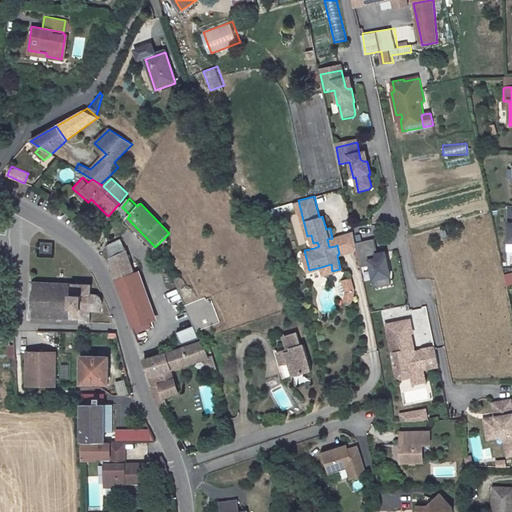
[(337,245),(339,254),(357,250),(357,245),(354,232),(332,238),(335,246),(337,245)]
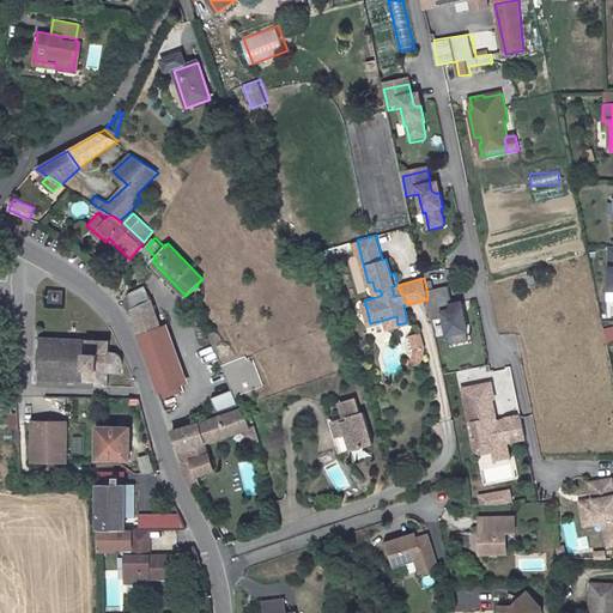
[(133,308),(139,335),(159,327),(151,301),(145,286),(128,291),(133,307),(133,308)]
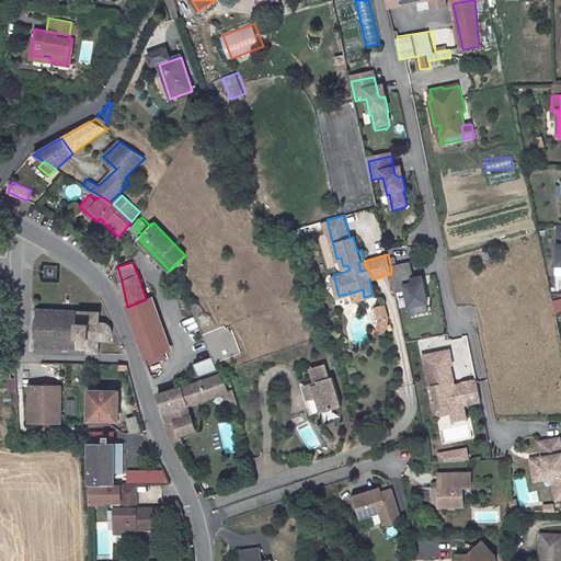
[(411,264),(391,268),(391,274),(396,294),(407,292),(410,308),(414,308),(416,317),(430,315),(427,305),(428,305),(423,278),(414,281),(411,264)]
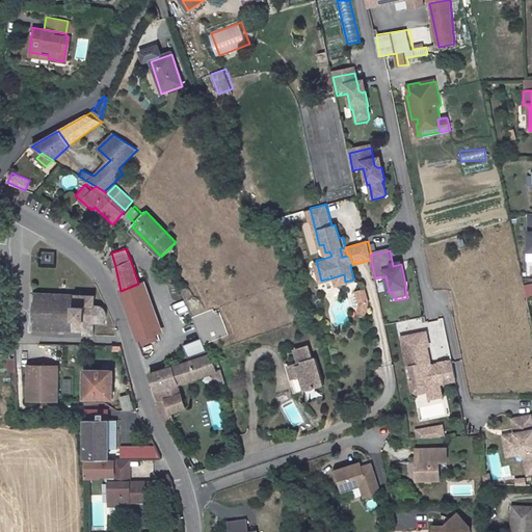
[(43,251),(43,264),(54,264),(54,251),(43,251)]
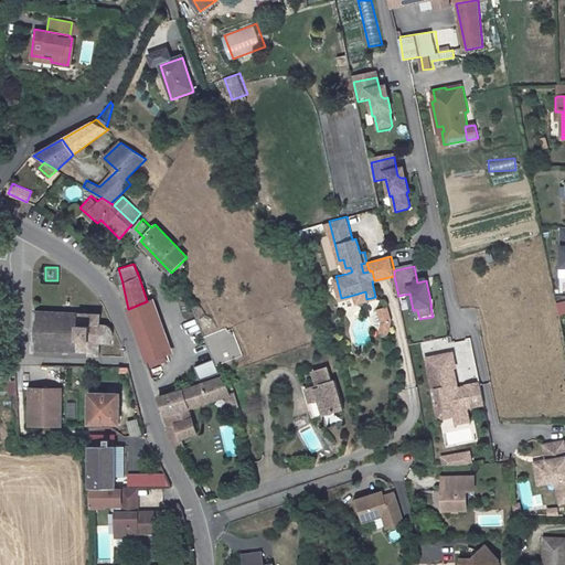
[(354,295),(356,301),(366,299),(365,291),(354,295)]
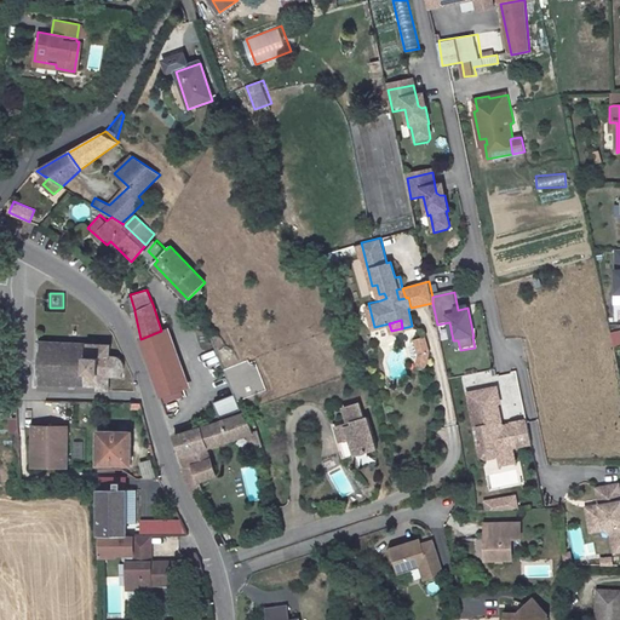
[(207,337),(223,373),(231,394),(246,388),(237,367),(245,365),(231,328),(207,337)]
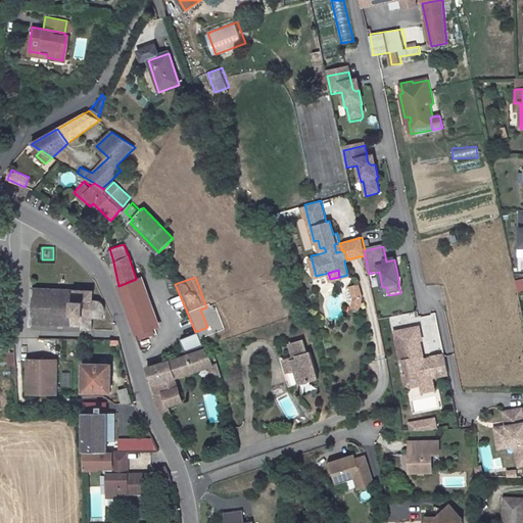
[(119,286),(128,314),(131,321),(150,314),(138,278),(136,279),(119,286)]
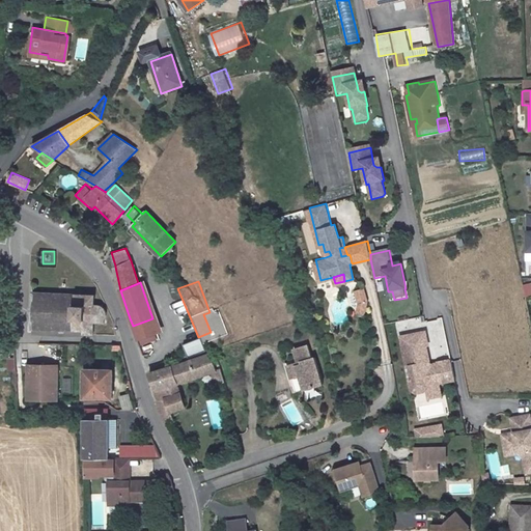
[(358,314),(369,314),(368,288),(357,288),(358,314)]
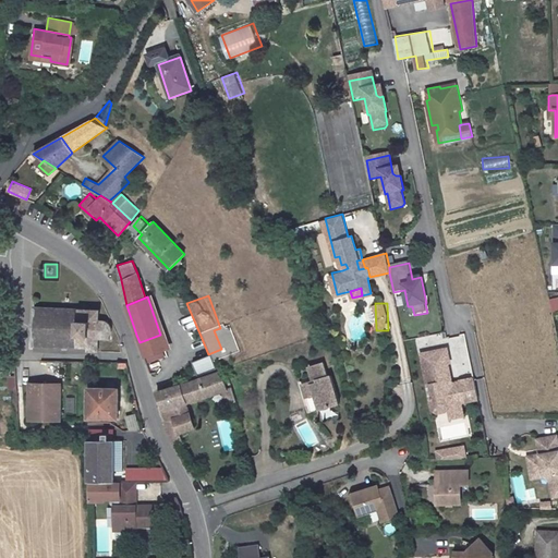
[(100,311),(35,307),(33,347),(87,348),(87,352),(98,352),(99,339),(110,339),(110,337),(112,331),(112,328),(111,327),(109,324),(108,322),(106,320),(100,319),(100,311)]
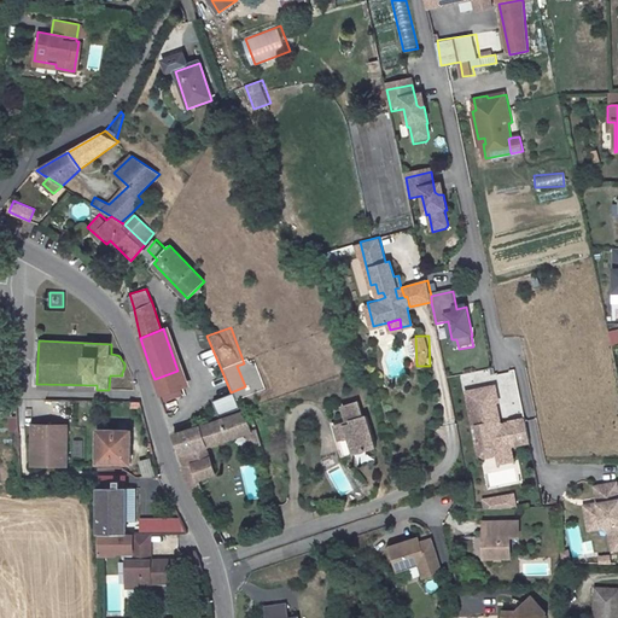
[(161,397),(184,389),(178,371),(155,379),(161,397)]
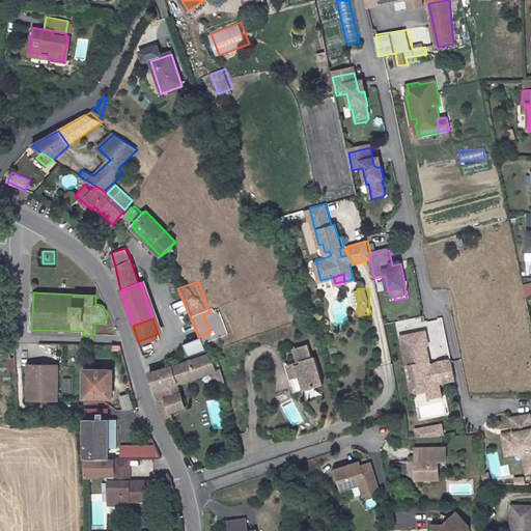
[(426,333),(401,338),(408,368),(411,367),(413,379),(411,380),(413,391),(417,394),(425,392),(427,388),(427,385),(438,383),(438,384),(455,381),(451,361),(430,365),(426,346),(428,345),(426,333)]
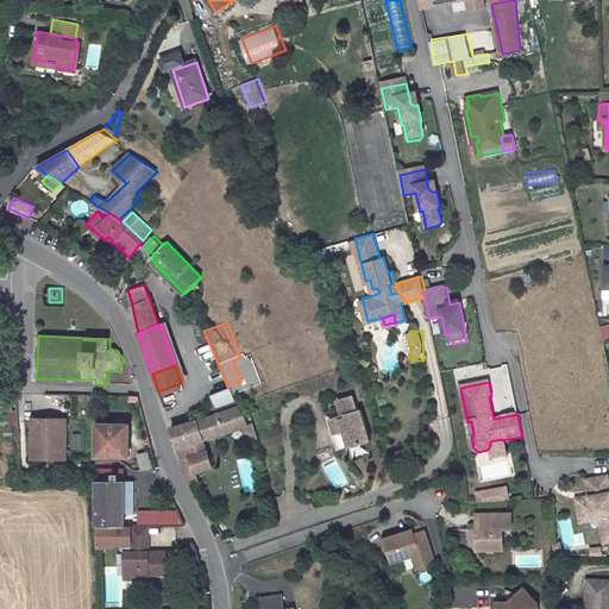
[(227,387),(209,394),(215,407),(232,400),(227,387)]
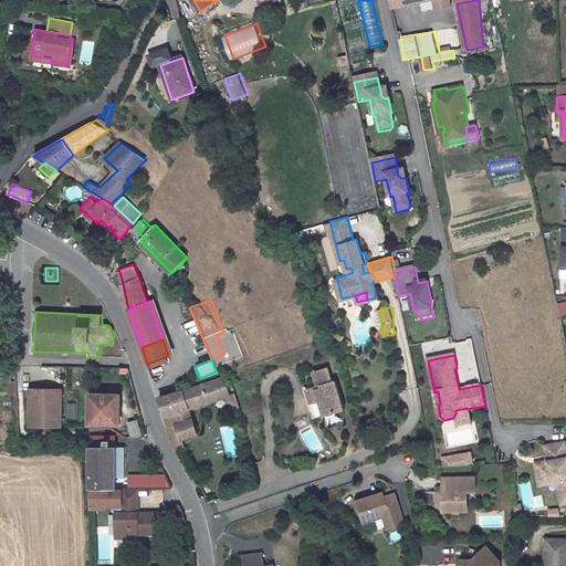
[(4,367),(6,384),(17,383),(16,367),(4,367)]
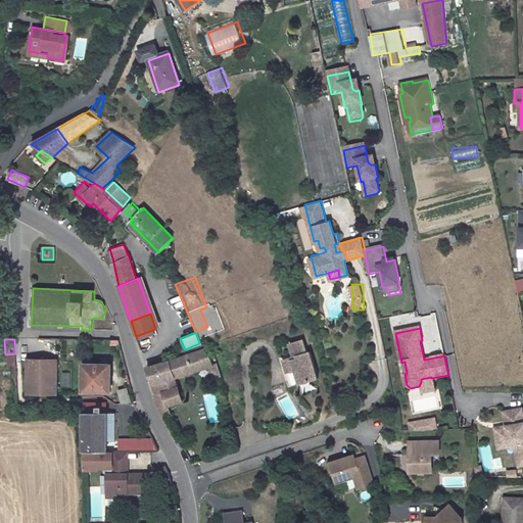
[(317,378),(308,351),(305,353),(301,340),(288,344),(291,354),(293,354),(294,358),(292,359),(291,358),(284,360),(287,372),(294,370),(298,383),(317,378)]
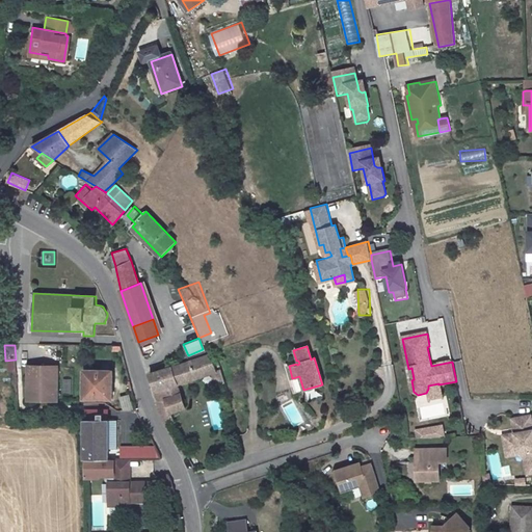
[(211,354),(150,376),(156,392),(179,384),(216,372),(211,354)]
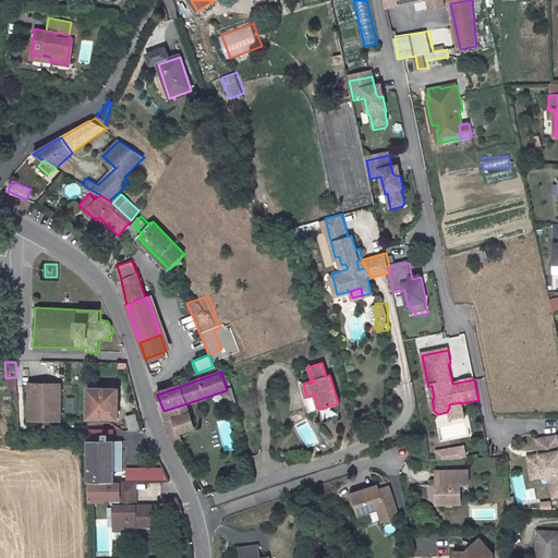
[(62,386),(38,385),(38,390),(31,390),(31,421),(61,422),(62,386)]
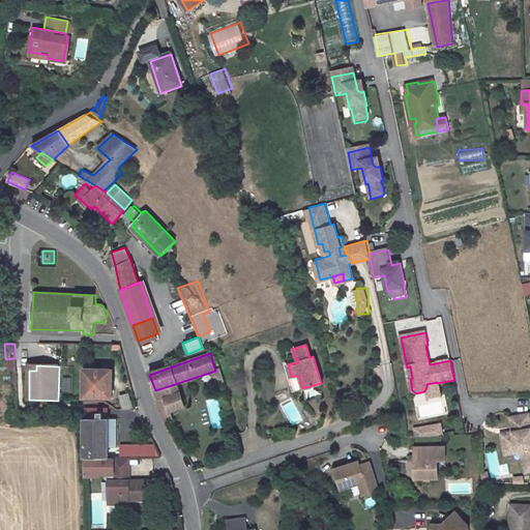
[(113,370),(86,369),(86,398),(113,398),(113,370)]
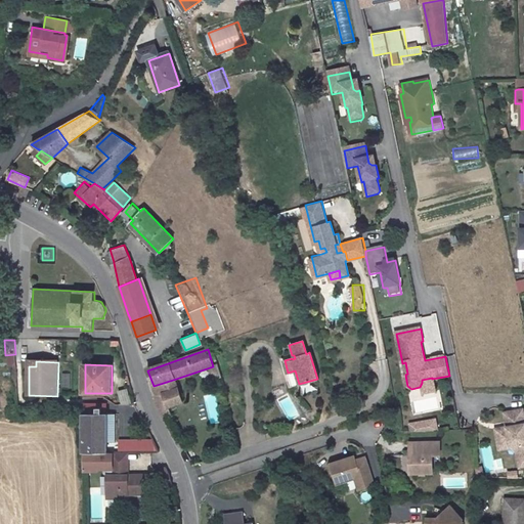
[(288,373),(292,386),(299,384),(295,370),(288,373)]
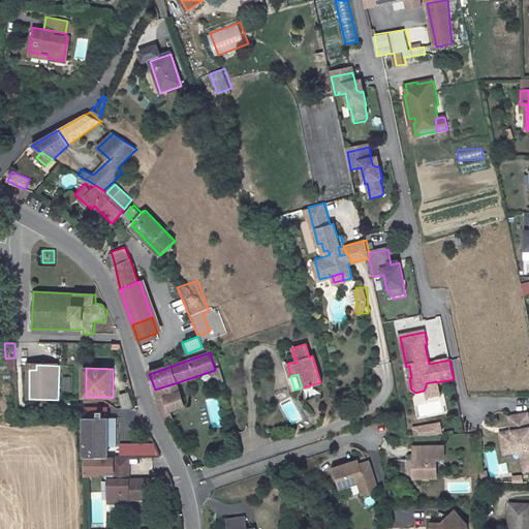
[(436,381),(426,383),(428,396),(438,394),(436,382),(436,381)]
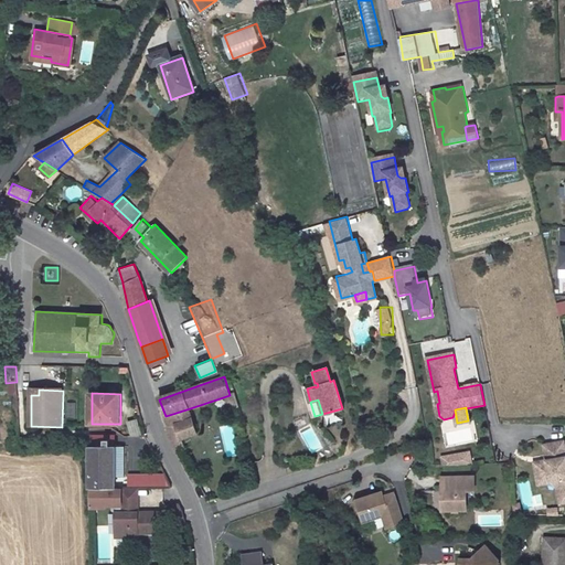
[(190,408),(166,416),(169,426),(193,418),(190,408)]
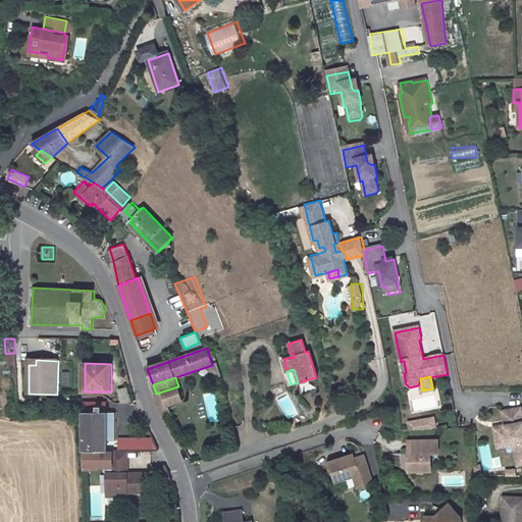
[(128,386),(118,389),(122,404),(133,400),(128,386)]
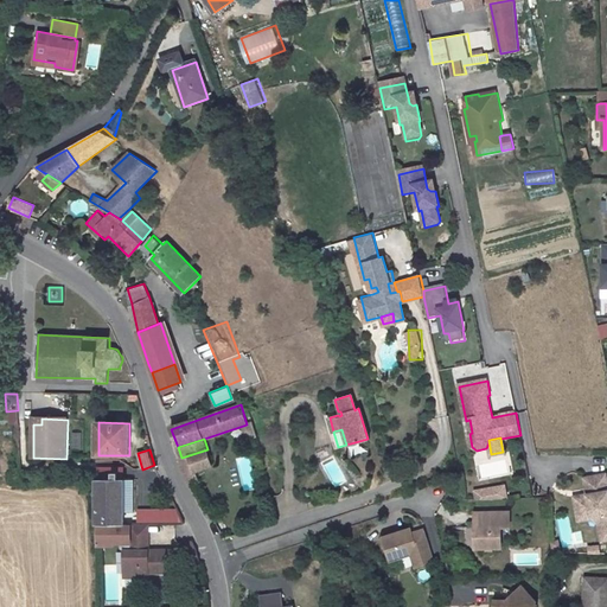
[(181,458),(179,459),(189,484),(191,484),(199,480),(198,477),(213,471),(208,449),(181,458)]
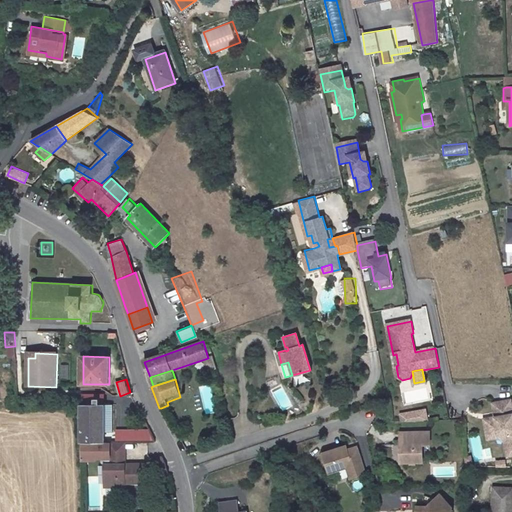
[(83,405),(83,443),(105,443),(106,405),(102,405),(102,396),(83,397),(83,405)]
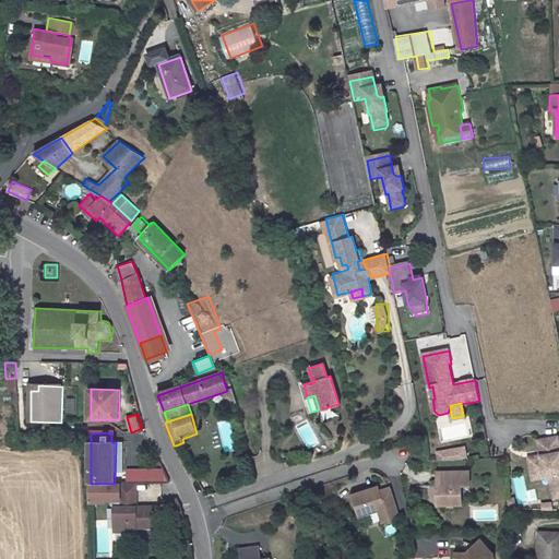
[(558,448),(557,437),(537,441),(539,456),(527,459),(531,476),(544,474),(555,477),(558,498),(558,497),(558,448)]
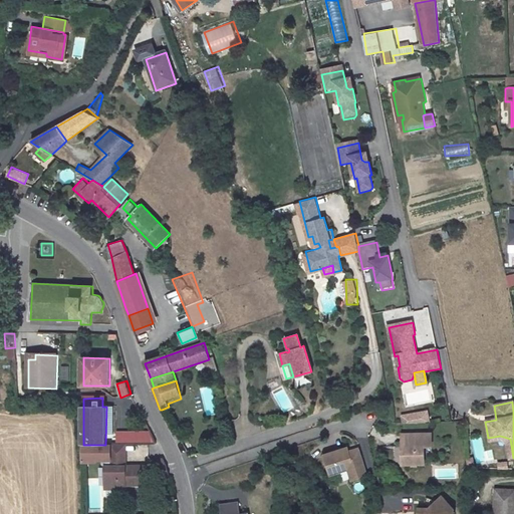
[(421,413),(423,423),(430,422),(428,412),(421,413)]
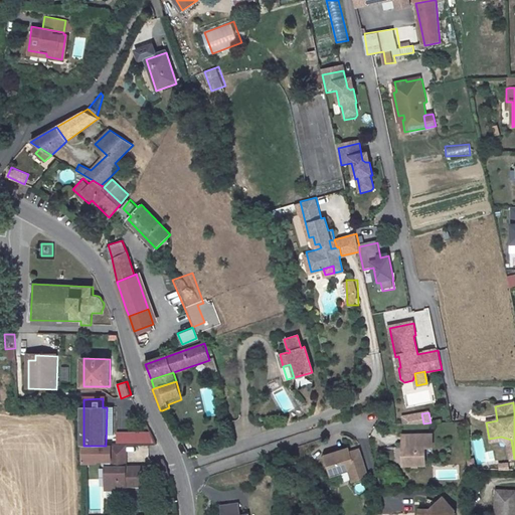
[(421,413),(403,417),(404,423),(423,423),(421,413)]
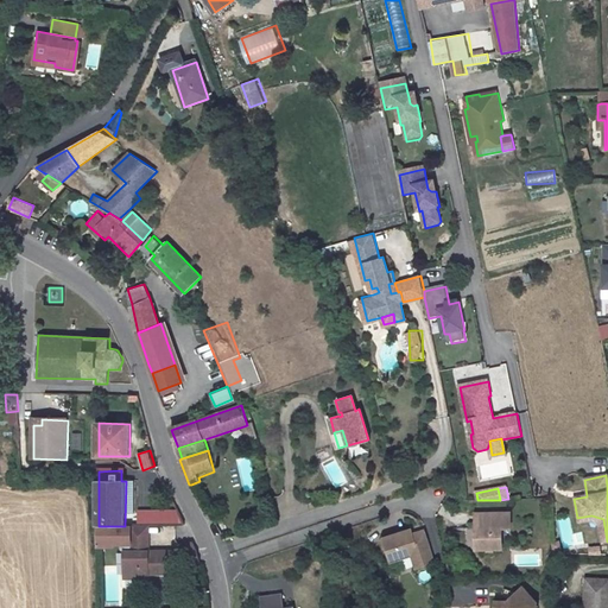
[(481,529),(481,538),(476,538),(476,549),(502,549),(502,529),(512,529),(512,513),(476,513),(476,529),(481,529)]
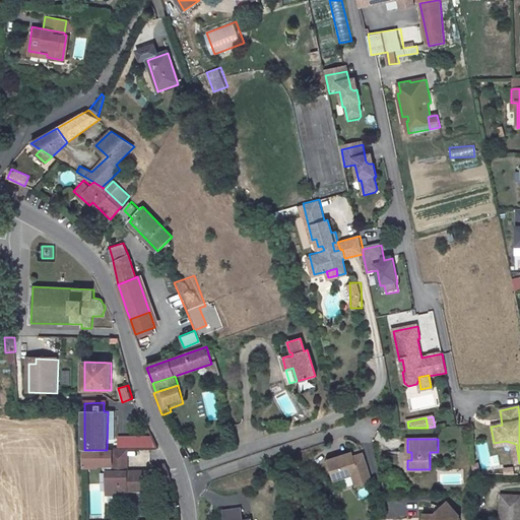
[(506,441),(494,443),(495,448),(506,445),(512,448),(515,464),(519,463),(516,444),(506,441)]
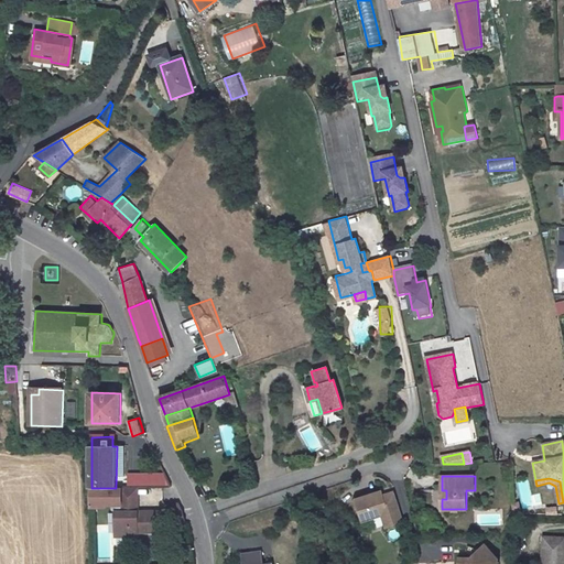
[(117,505),(117,524),(139,524),(160,525),(160,505),(139,505),(139,488),(122,488),(122,505),(117,505)]
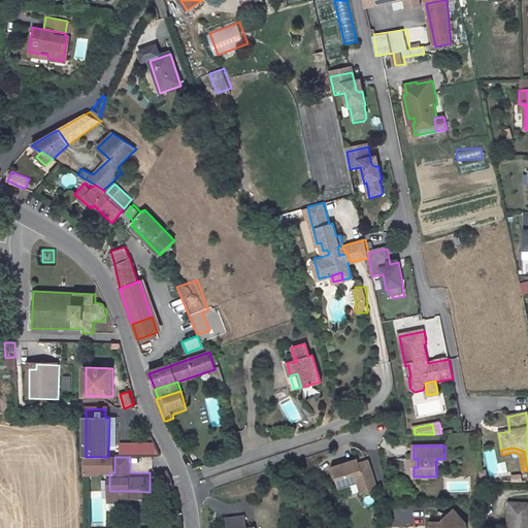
[(378,486),(369,458),(361,460),(359,461),(358,457),(333,465),(339,487),(359,481),(362,491),(378,486)]
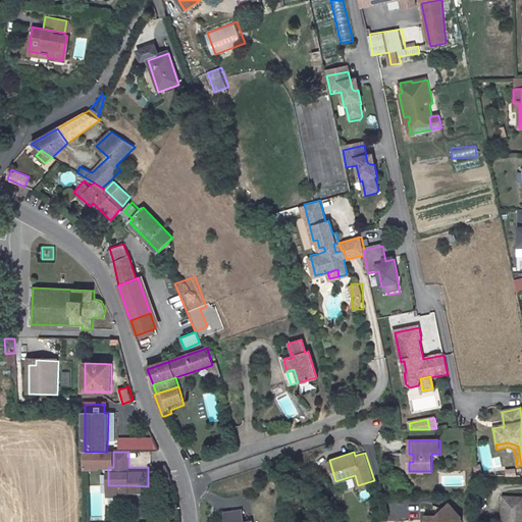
[(155,473),(167,471),(166,464),(154,466),(155,473)]
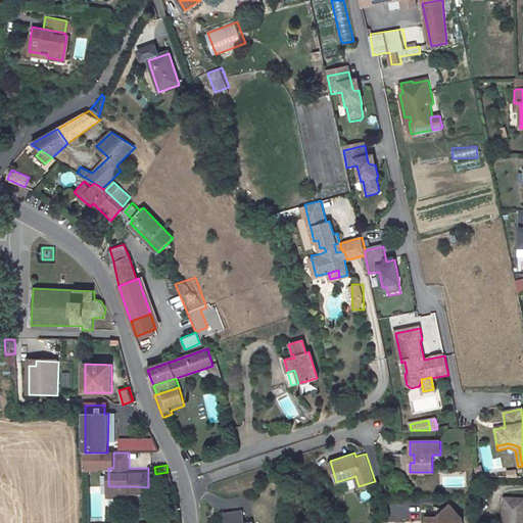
[(522,522),(522,496),(503,496),(501,522),(522,522)]
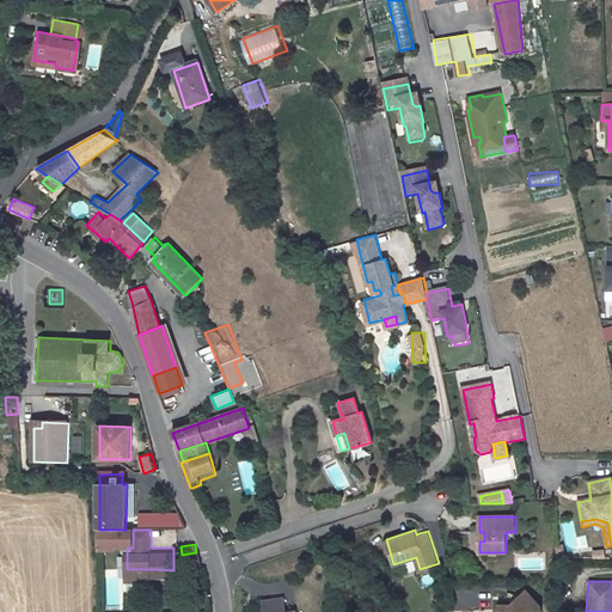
[(540,611),(542,605),(528,591),(520,597),(520,601),(516,604),(496,604),(495,611),(540,611)]
